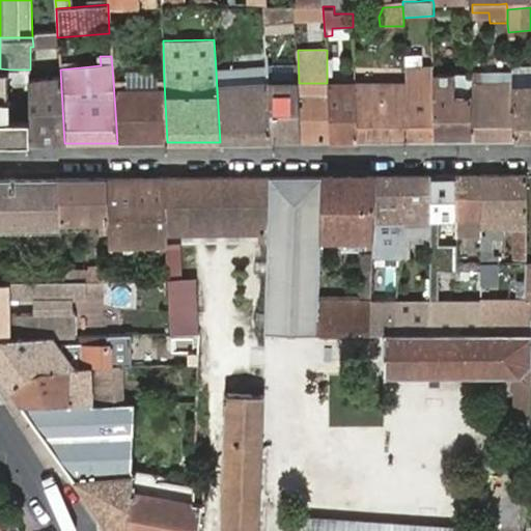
[(406,83),(409,140),(434,140),(434,76),(421,76),(421,56),(404,56),(406,83)]
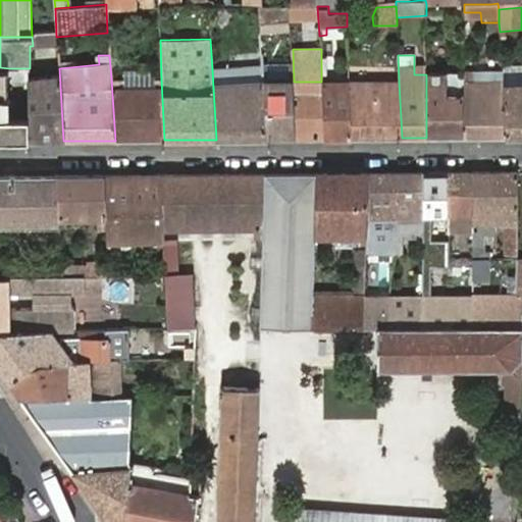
[(30,120),(30,141),(63,141),(59,68),(58,60),(51,61),(52,74),(30,76),(30,120)]
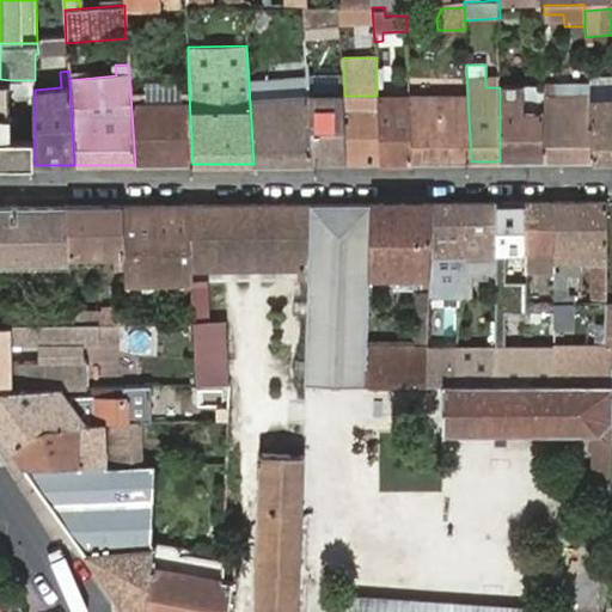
[(0,79),(0,95),(1,96),(1,114),(13,114),(11,80),(0,79)]
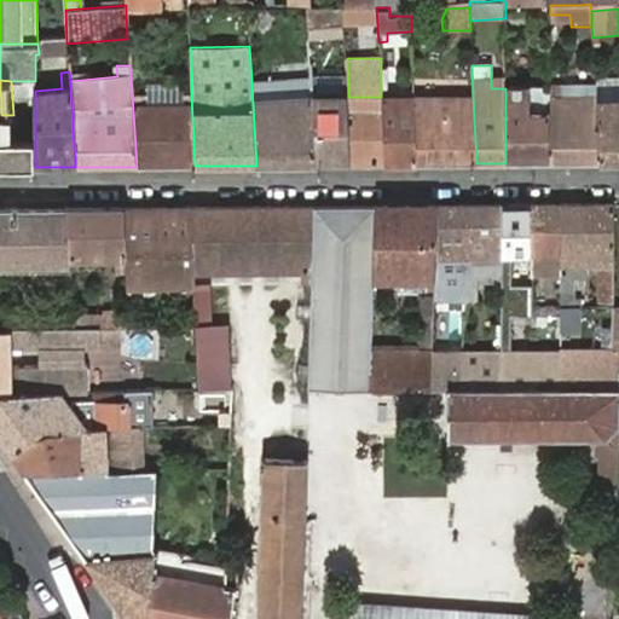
[(252,82),(256,166),(316,166),(312,97),(312,87),(311,80),(252,82)]
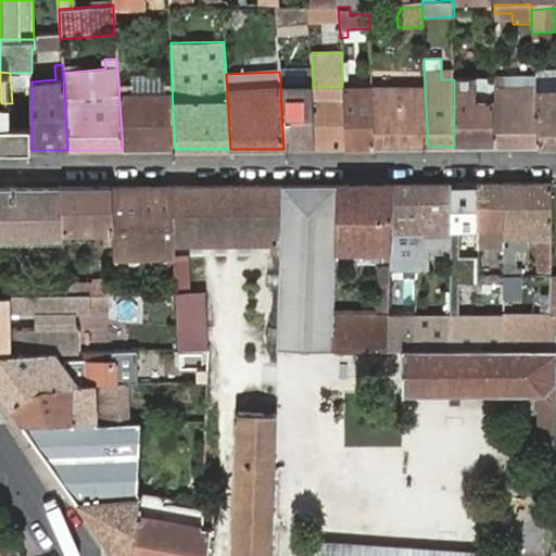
[(534,77),(538,147),(555,146),(555,74),(534,75),(534,77)]
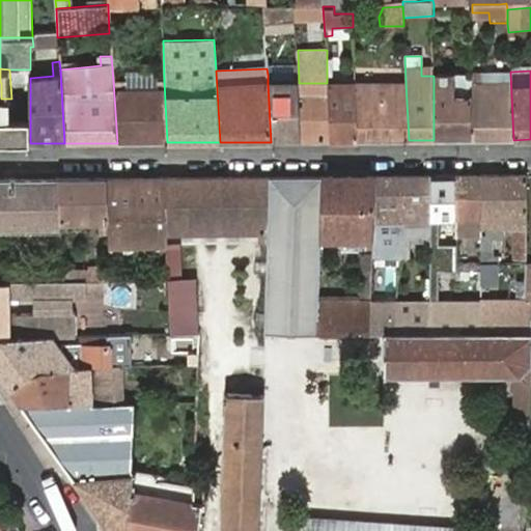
[(434,76),(434,140),(469,140),(471,74),(434,74),(434,76)]
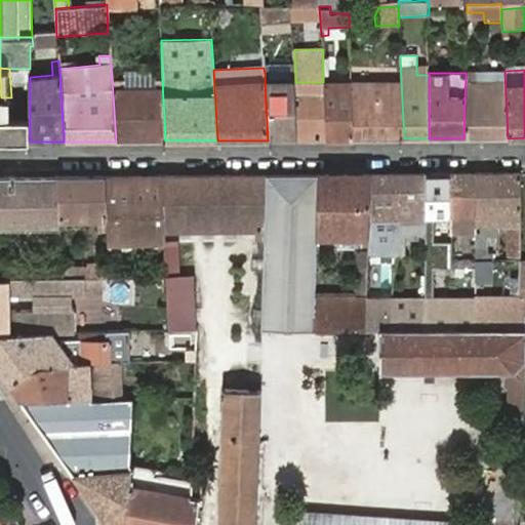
[(466,73),(463,138),(508,138),(505,73),(466,73)]
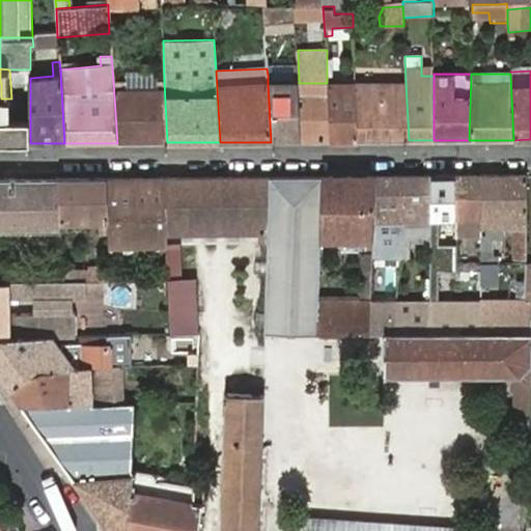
[(113,80),(117,143),(167,142),(164,81),(156,82),(156,91),(124,91),(122,80),(113,80)]
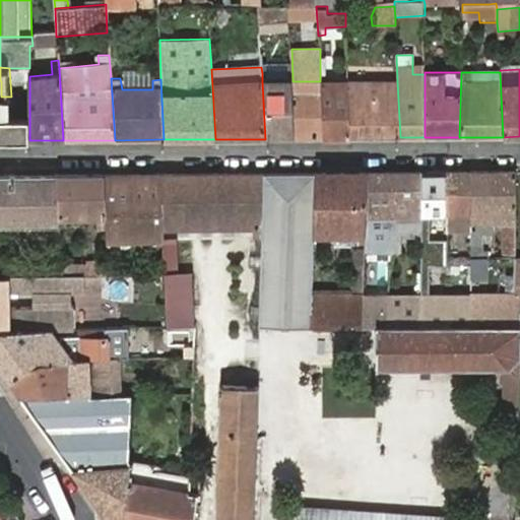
[(262,81),(265,139),(295,138),(293,81),(262,81)]
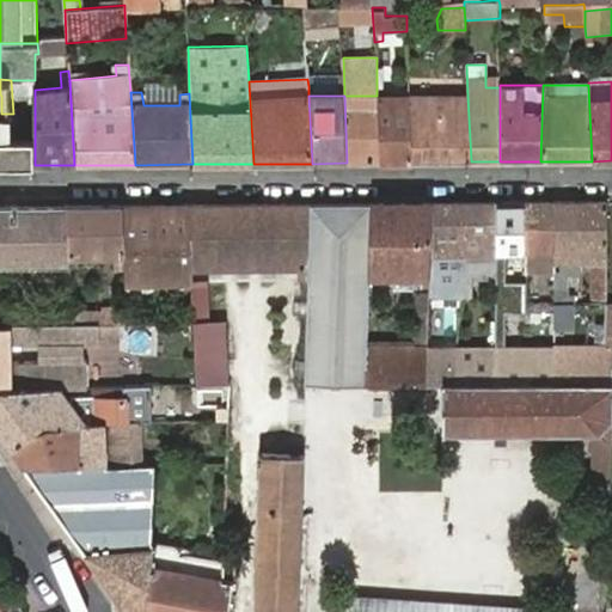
[(344,96),(347,163),(380,163),(377,98),(377,96),(344,96)]
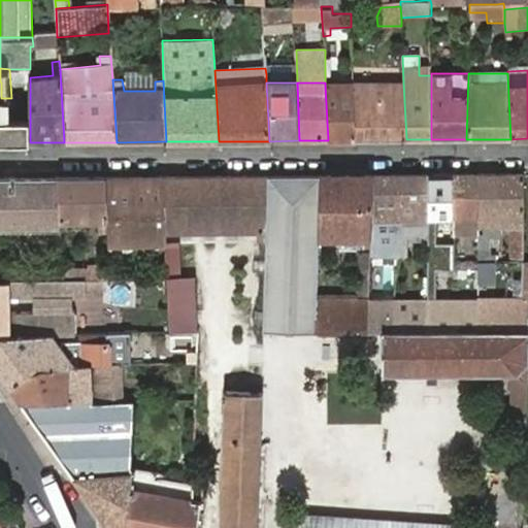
[(354,84),(355,140),(381,140),(380,83),(354,84)]
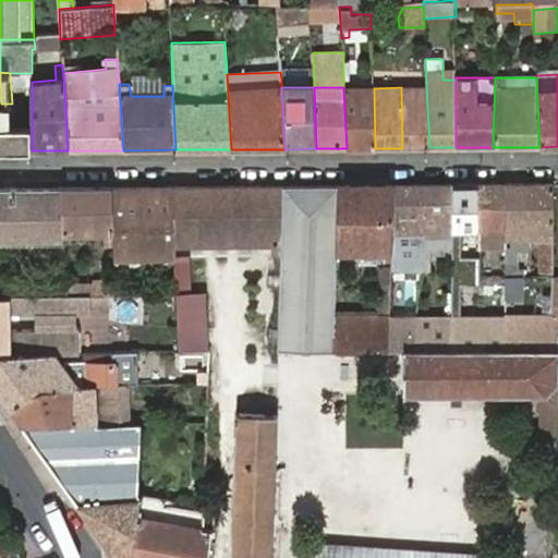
[(401,87),(402,148),(429,147),(426,87),(401,87)]
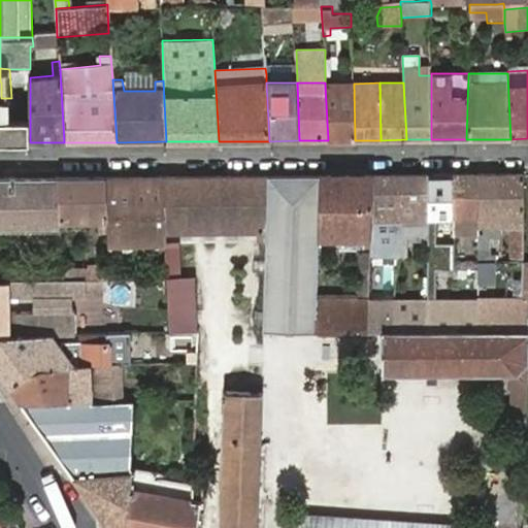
[(325,85),(328,140),(355,140),(354,84),(325,85)]
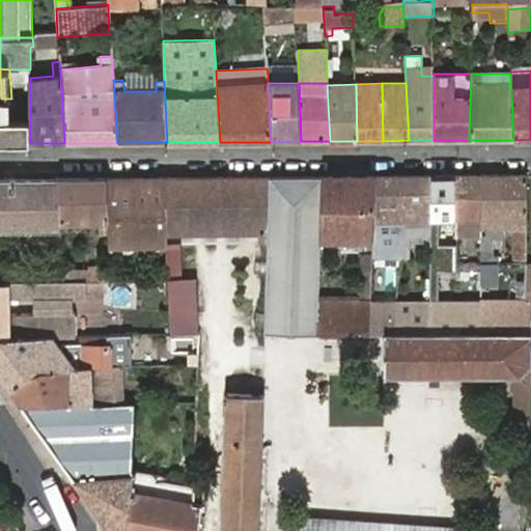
[(0,143),(30,143),(30,122),(0,123),(0,110),(0,143)]
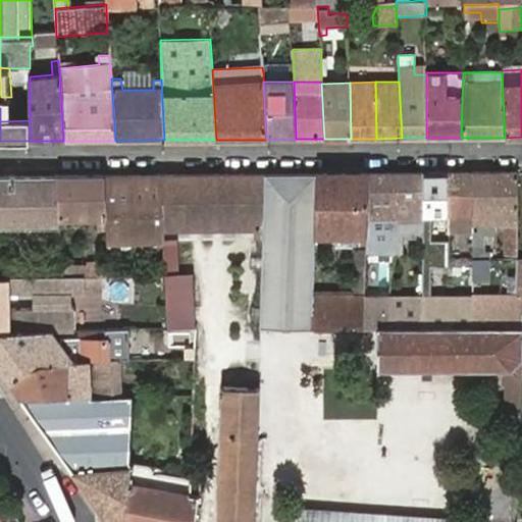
[(473,173),(448,174),(448,231),(452,232),(452,225),(473,225),(473,173)]
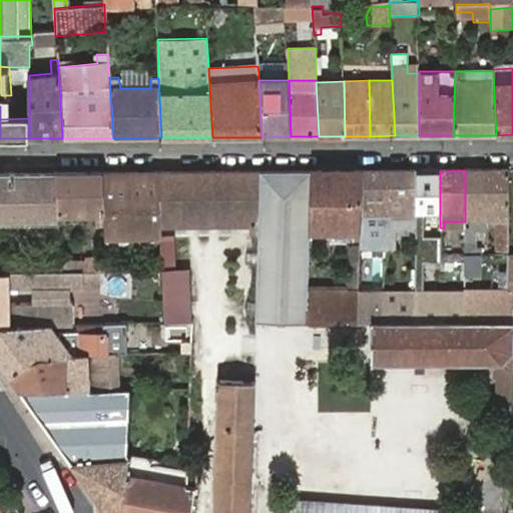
[(487,171),(465,170),(465,221),(476,221),(486,221),(487,171)]
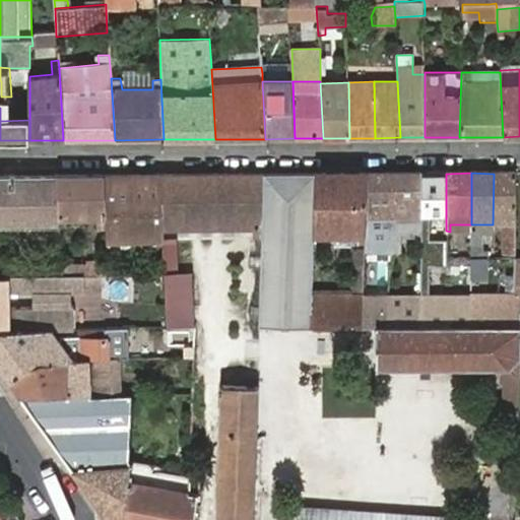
[(494,174),(493,224),(514,225),(515,173),(494,174)]
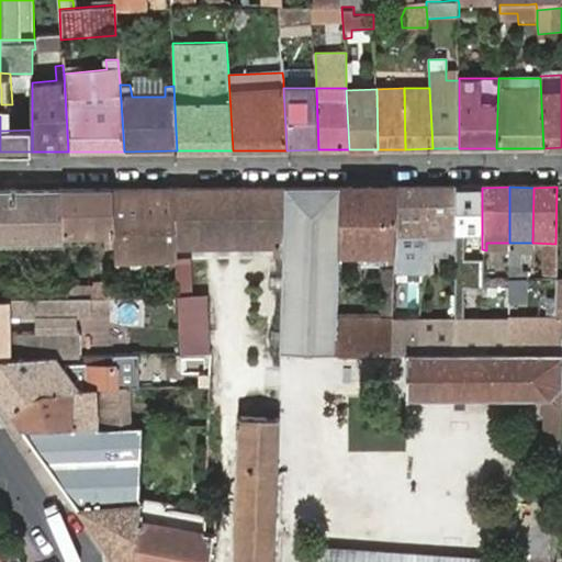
[(396,188),(341,189),(339,255),(394,254),(394,235),(396,188)]
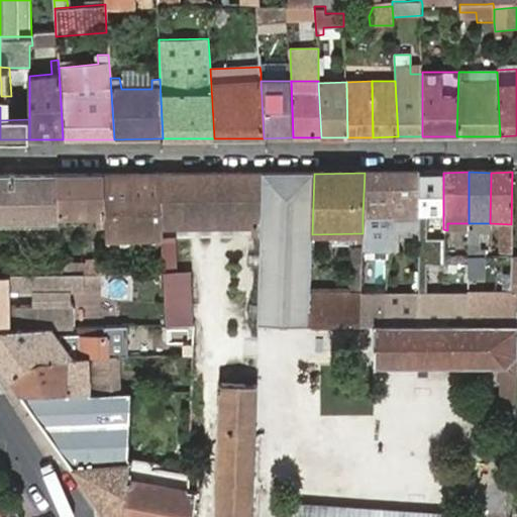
[(363,233),(362,253),(417,254),(417,229),(418,173),(365,173),(363,216),(363,233)]
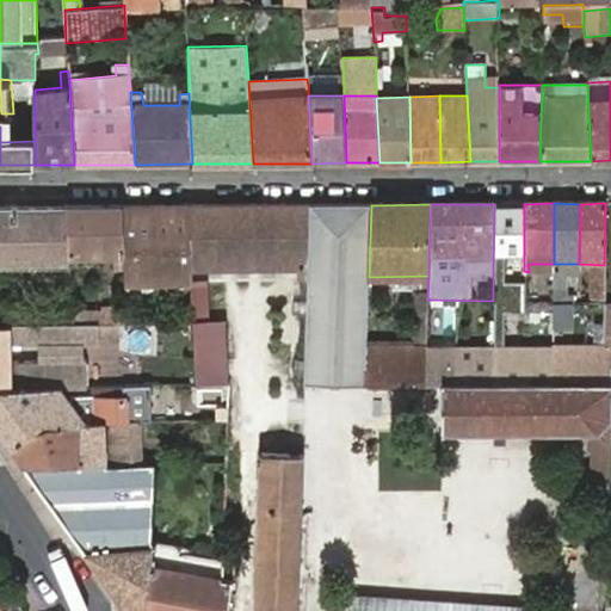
[(524,204),(494,204),(493,271),(524,271),(524,204)]
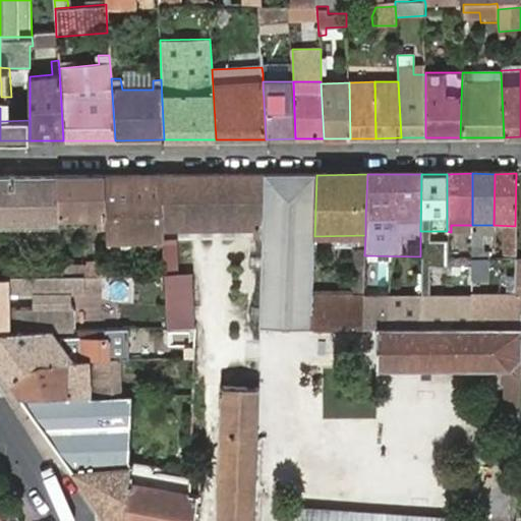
[(161,175),(129,176),(135,243),(164,242),(164,228),(161,175)]
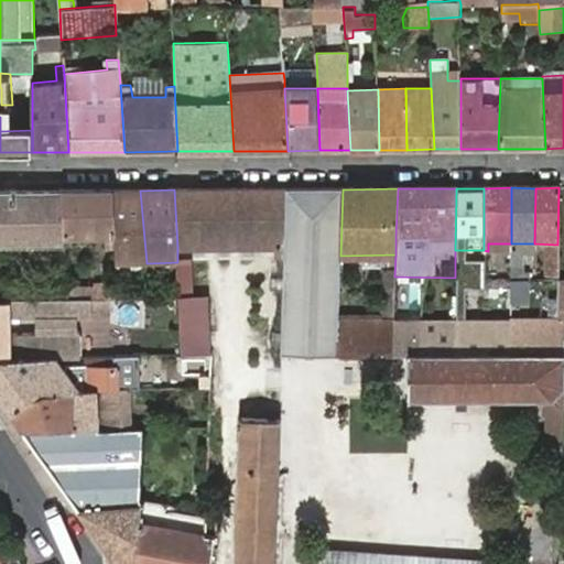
[(286,190),(174,190),(177,247),(275,245),(275,259),(284,259),(284,245),(286,190)]
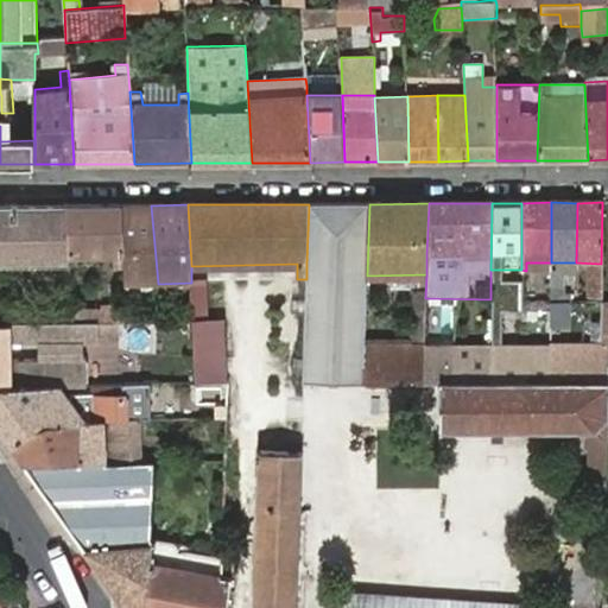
[(369,204),(309,204),(306,264),(306,279),(303,379),(362,381),(363,346),(365,318),(366,308),(367,276),(369,204)]
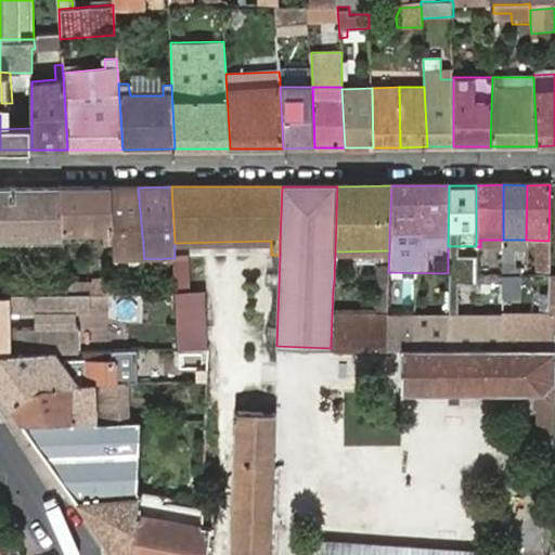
[(0,243),(7,244),(64,244),(63,234),(61,188),(0,188),(0,243)]
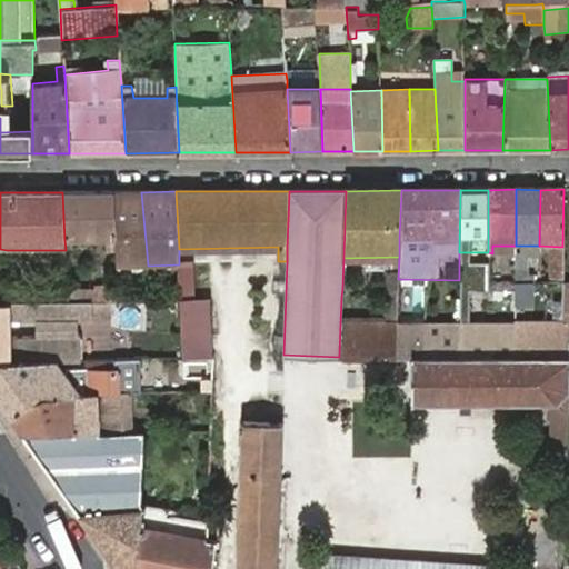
[(113,192),(62,192),(65,240),(106,239),(106,255),(117,255),(113,192)]
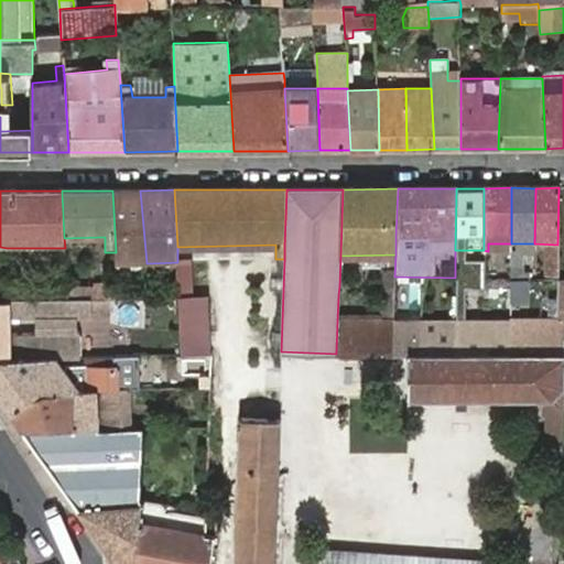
[(140,191),(112,191),(116,252),(117,263),(147,263),(140,191)]
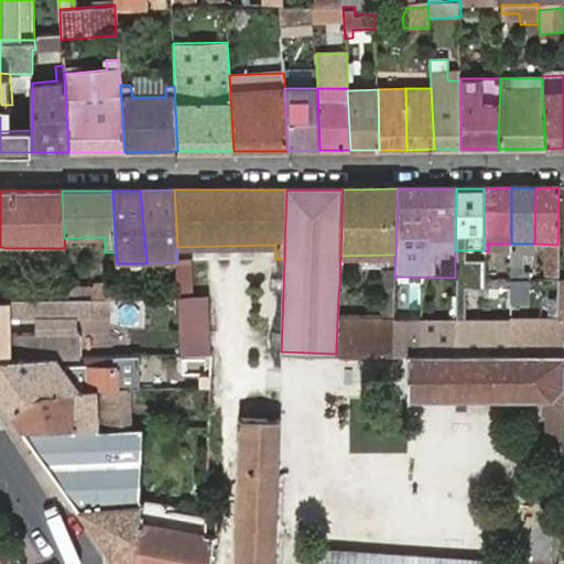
[(523,243),(511,243),(511,280),(523,280),(523,243)]
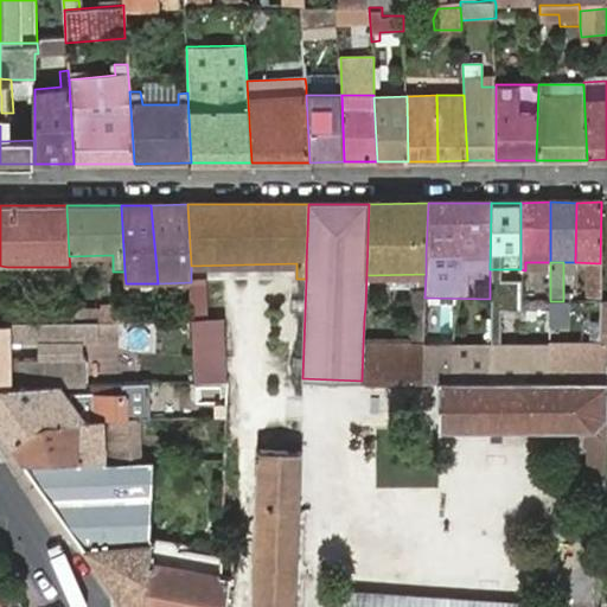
[(206,282),(191,282),(193,321),(208,320),(206,282)]
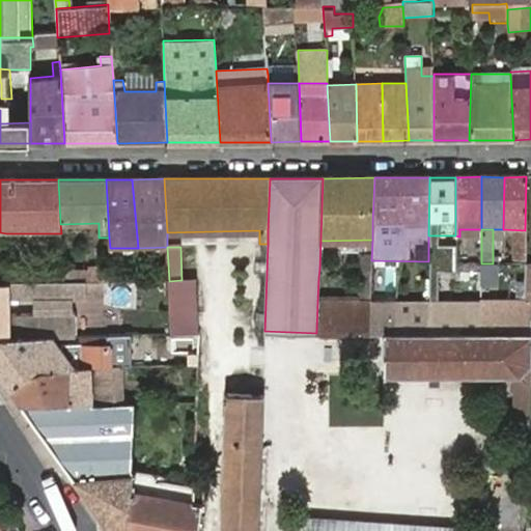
[(138,248),(110,248),(111,264),(139,263),(138,248)]
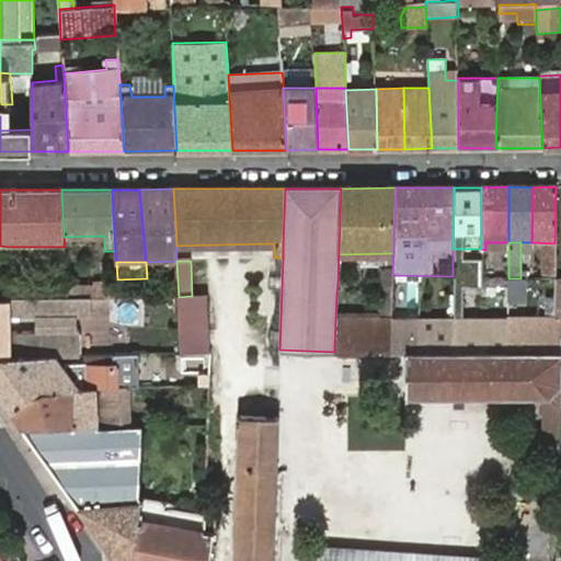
[(508,285),(508,319),(521,319),(521,278),(508,278),(508,285)]
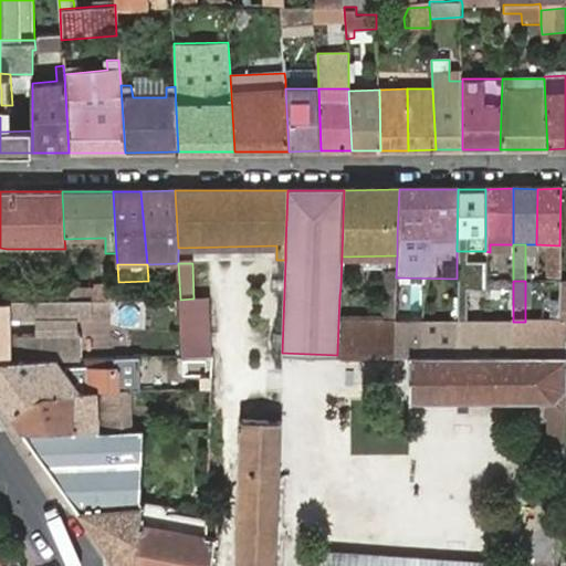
[(67,291),(67,303),(105,303),(119,303),(118,287),(97,287),(96,291),(67,291)]
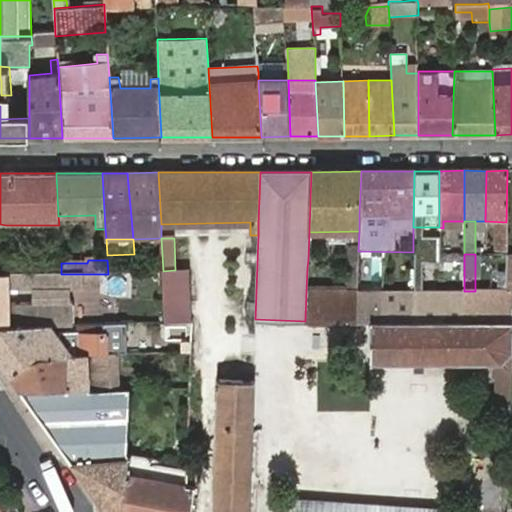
[(413,290),(413,321),(464,321),(464,291),(464,260),(440,260),(437,260),(437,280),(443,280),(444,290),(413,290)]
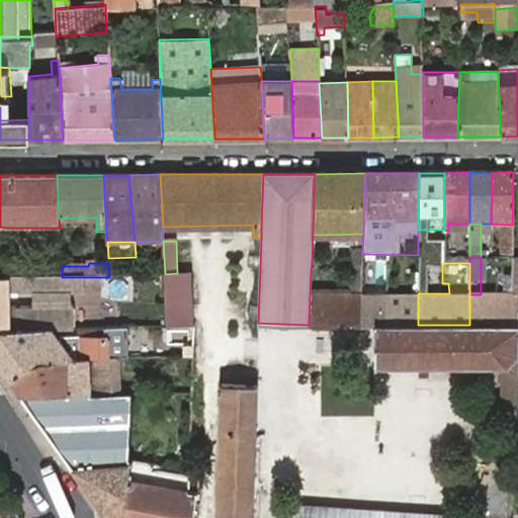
[(0,275),(0,331),(53,330),(76,330),(76,323),(75,307),(11,308),(10,292),(84,292),(84,286),(96,286),(96,277),(62,277),(6,276),(0,275)]
